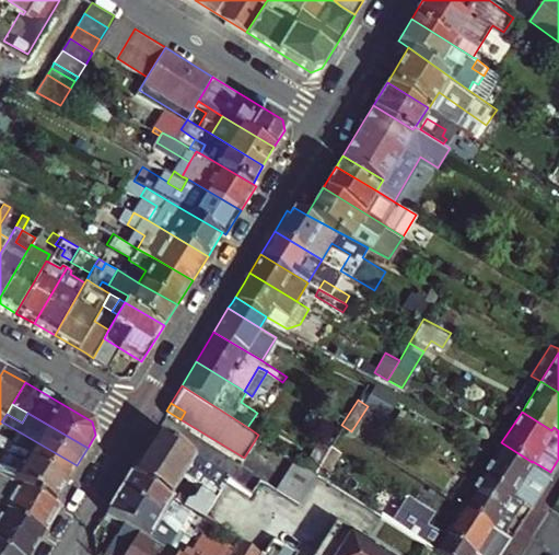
[(473,426),(479,430),(484,424),(477,418),(473,426)]
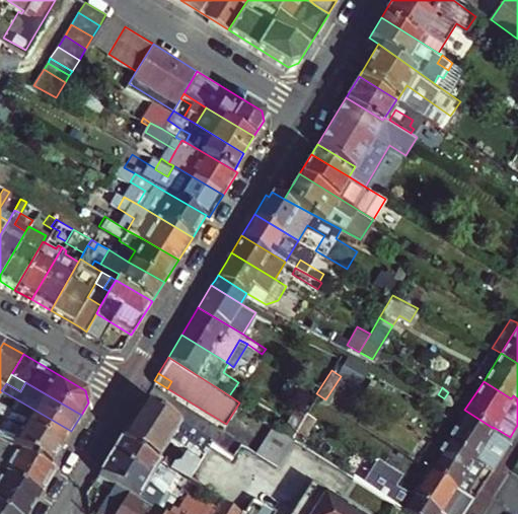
[(438,394),(433,401),(440,406),(444,398),(438,394)]
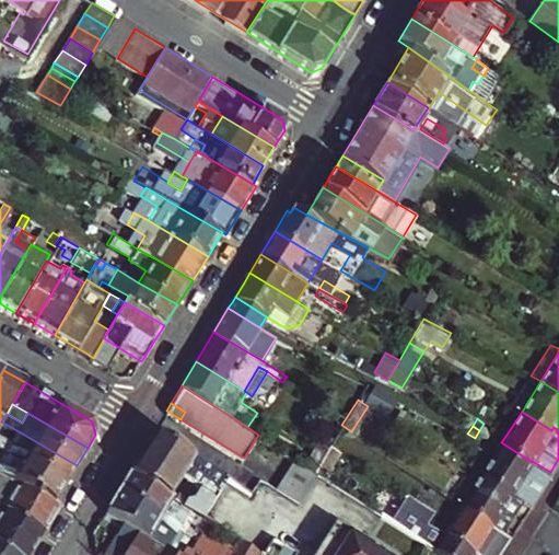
[(77,465),(16,430),(11,440),(0,434),(0,444),(7,449),(66,483),(77,465)]
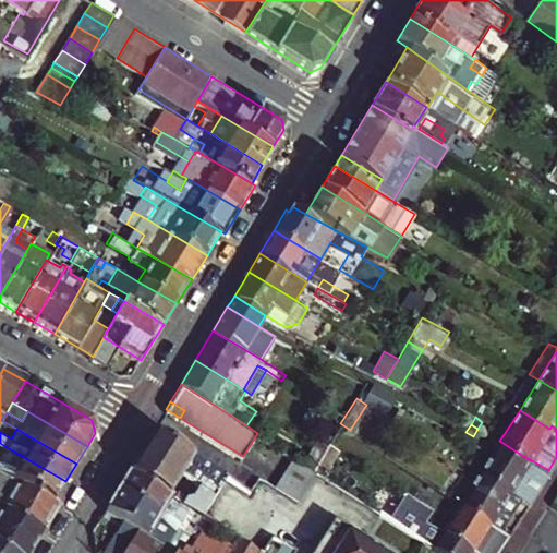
[(177,499),(202,515),(227,475),(153,430),(130,469),(169,494),(181,473),(200,484),(194,494),(185,496),(180,493),(177,499)]
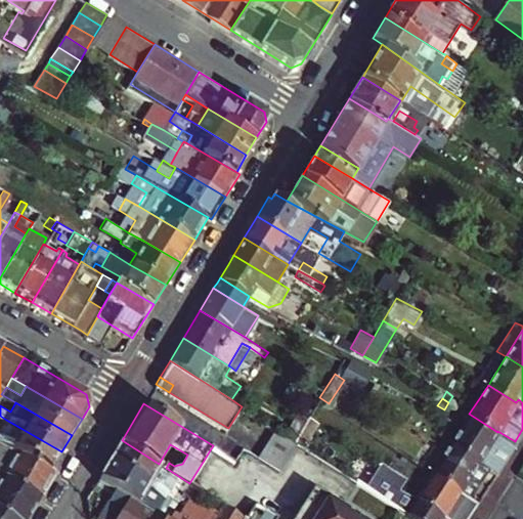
[(284,433),(293,439),(307,417),(298,411),(284,433)]
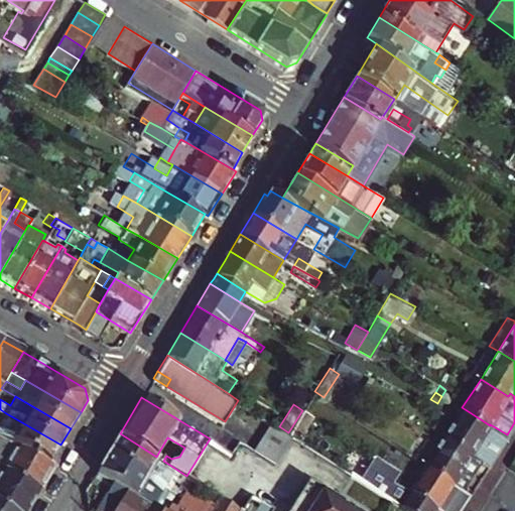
[(507,434),(497,428),(490,424),(490,425),(462,407),(444,434),(473,453),(474,452),(483,458),(490,462),(507,434)]
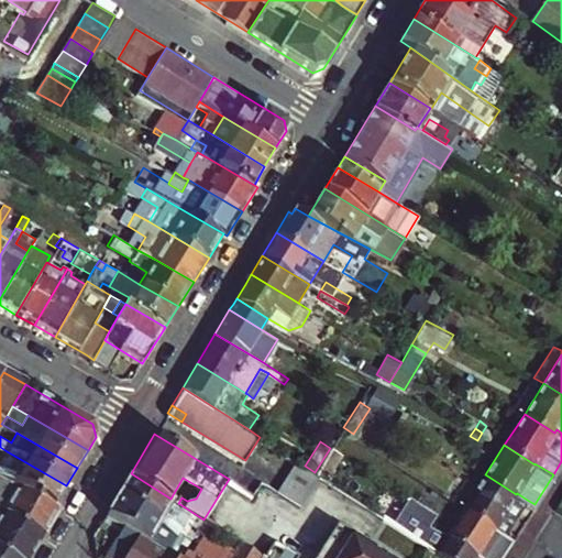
[(330,448),(315,472),(320,476),(324,478),(341,451),(332,446),(330,448)]
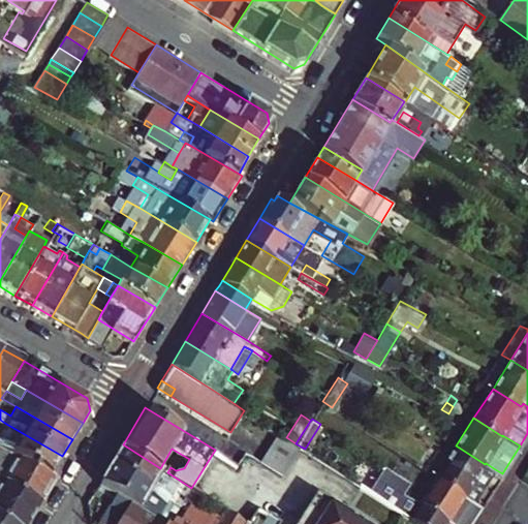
[(0,442),(18,453),(51,473),(62,456),(6,424),(0,434),(0,442)]
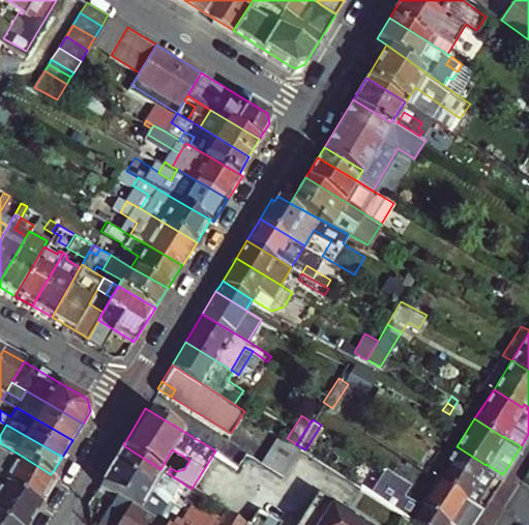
[(284,474),(301,447),(296,444),(287,438),(280,433),(262,460),(284,474)]
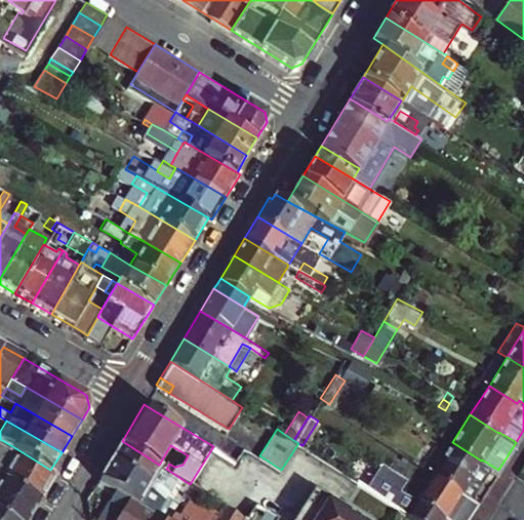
[(190,484),(166,469),(159,465),(122,441),(111,458),(179,502),(183,496),(200,508),(208,495),(190,484)]
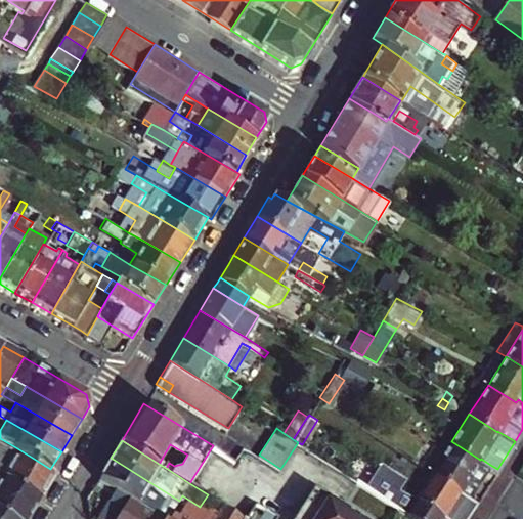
[(480,460),(451,441),(433,471),(461,489),(462,487),(472,494),(490,465),(481,459),(480,460)]
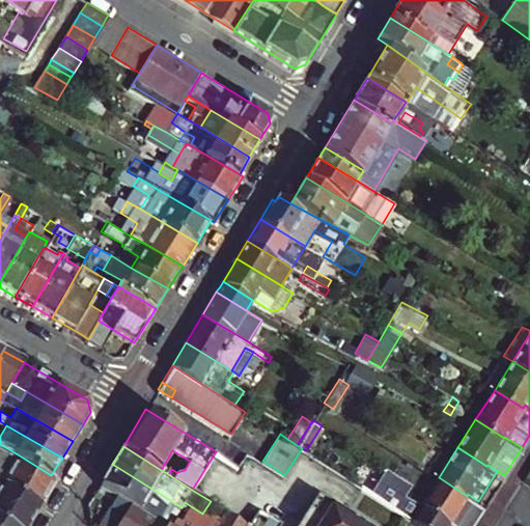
[(215,504),(224,488),(238,465),(216,451),(192,490),(211,501),(215,504)]
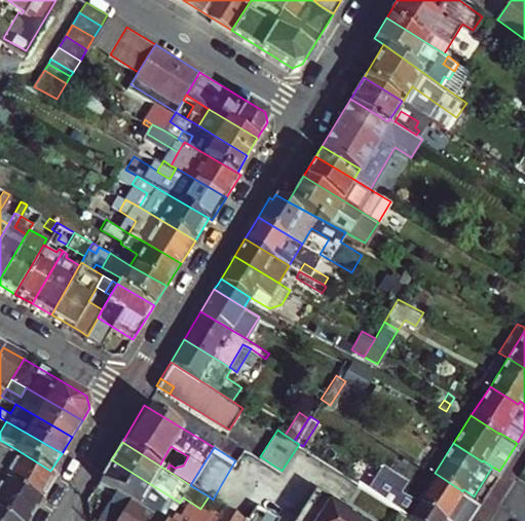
[(57,474),(50,471),(17,450),(2,475),(41,497),(57,474)]
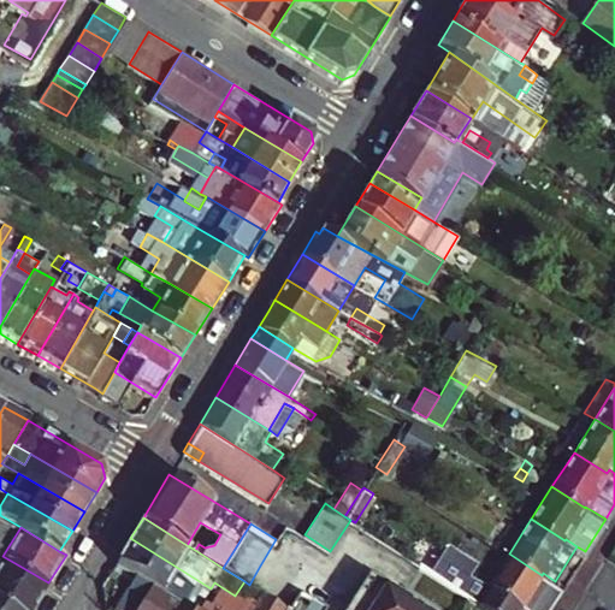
[(211,588),(130,538),(117,561),(139,573),(153,582),(194,608),(197,609),(202,603),(208,606),(218,592),(211,588)]
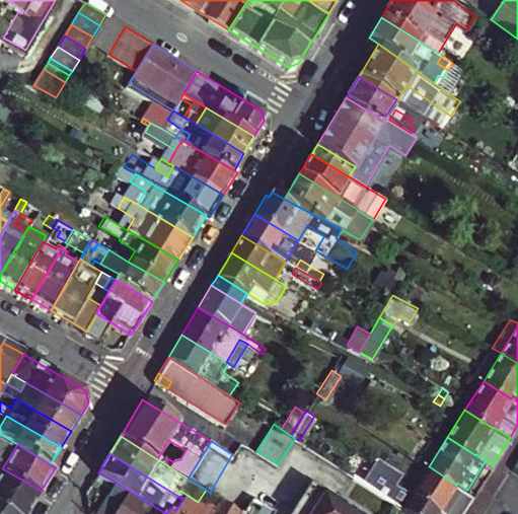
[(414,513),(437,513),(441,510),(413,492),(401,485),(398,483),(404,473),(379,457),(364,482),(372,488),(414,513)]
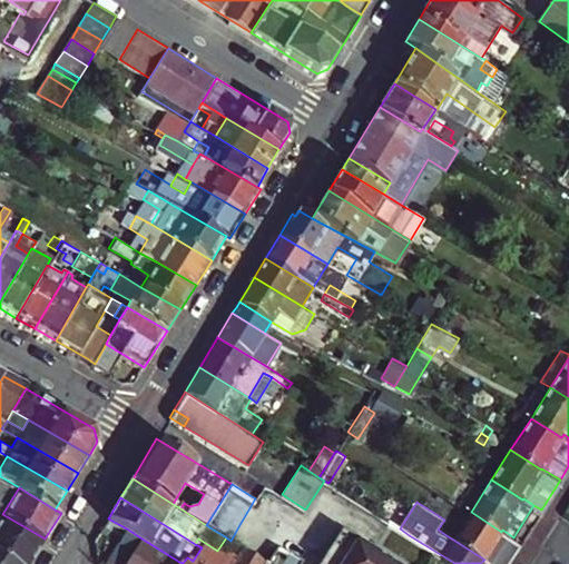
[(0,512),(0,551),(20,563),(28,563),(45,538),(2,514),(0,512)]
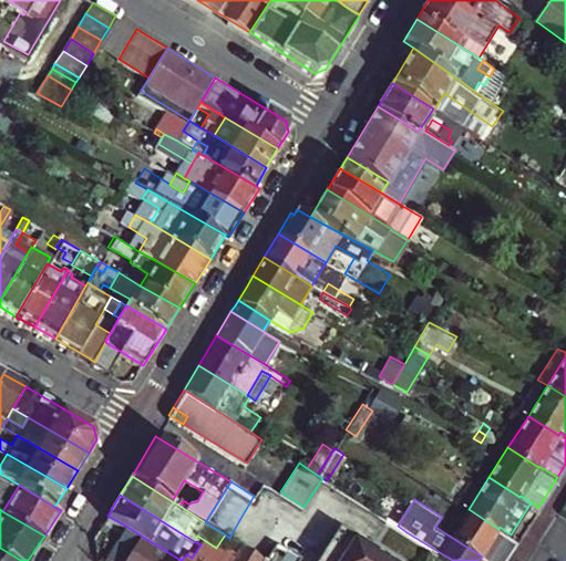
[(451,537),(482,557),(487,560),(503,560),(518,539),(511,534),(500,527),(498,529),(469,509),(451,537)]
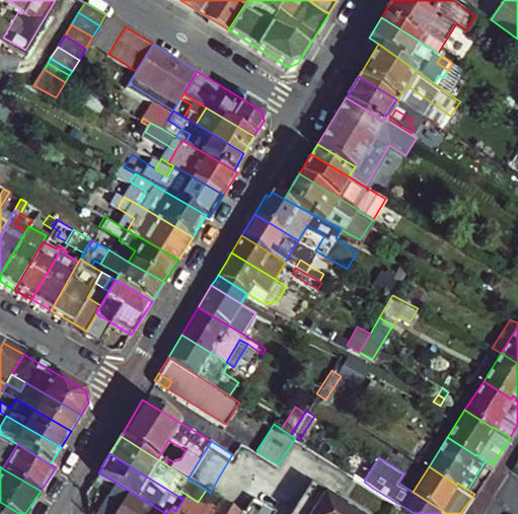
[(109,493),(123,500),(129,491),(117,483),(109,493)]
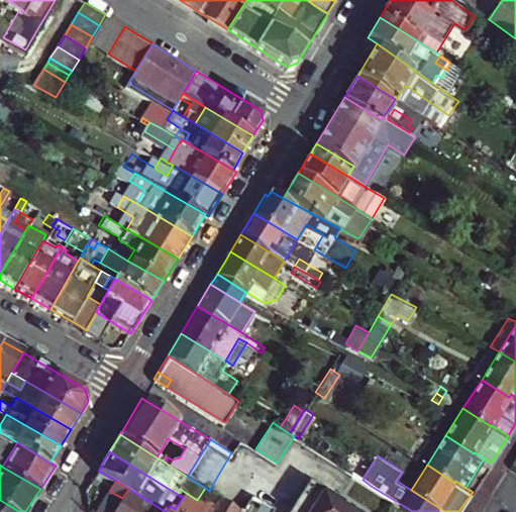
[(210,511),(240,511),(251,495),(230,481),(220,497),(210,511)]
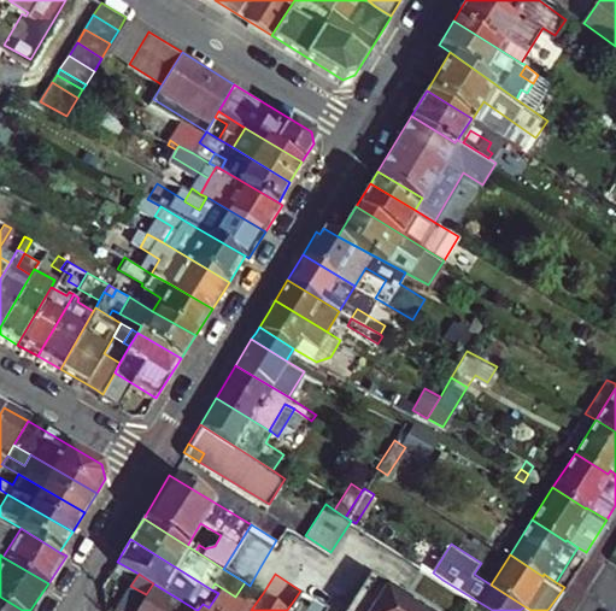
[(424,610),(376,580),(357,610),(358,610),(424,610)]
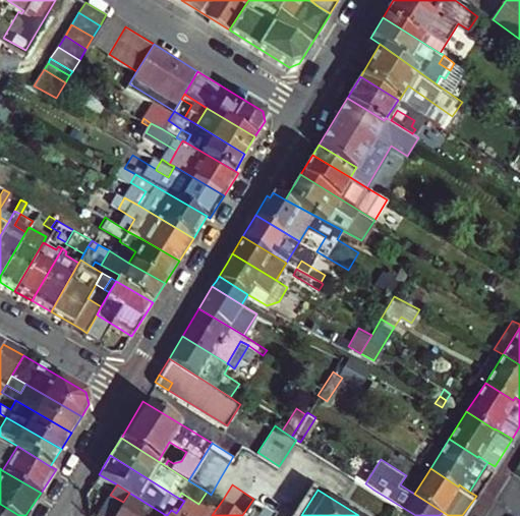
[(207,492),(198,504),(195,510),(191,508),(185,515),(212,515),(222,501),(211,495),(207,492)]
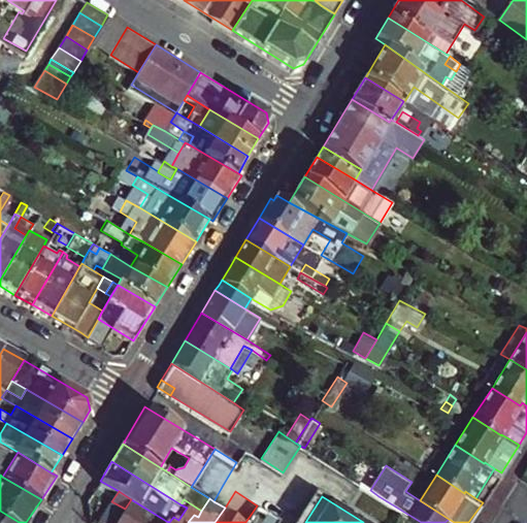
[(125,509),(114,522),(164,522),(166,521),(131,499),(125,509)]
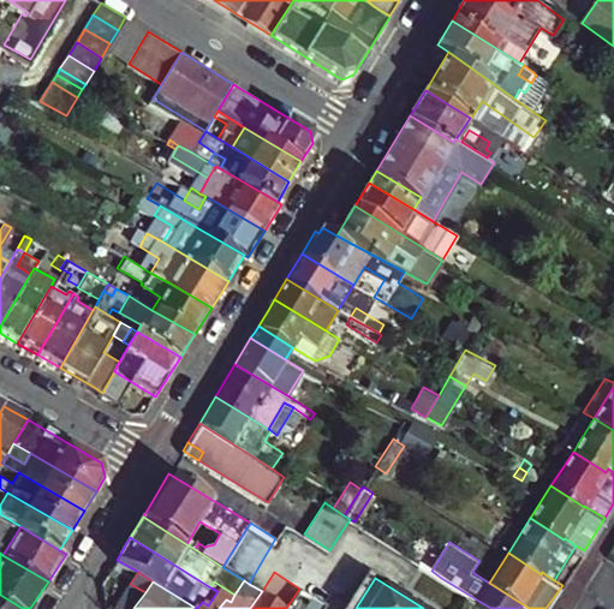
[(194,607),(191,608),(219,608),(226,599),(231,602),(234,595),(214,581),(210,587),(218,591),(208,605),(202,602),(197,608),(194,607)]
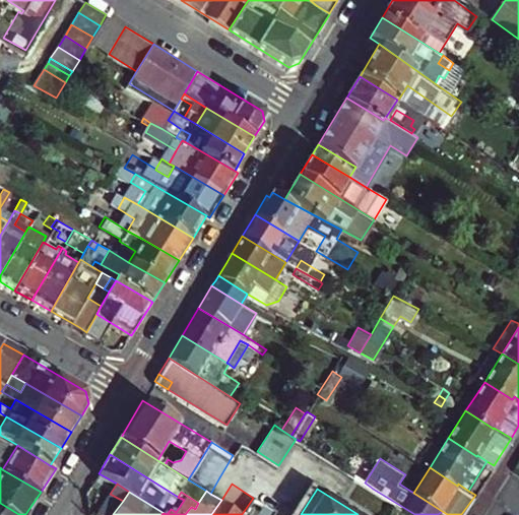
[(99,512),(96,514),(113,514),(123,501),(110,494),(99,512)]
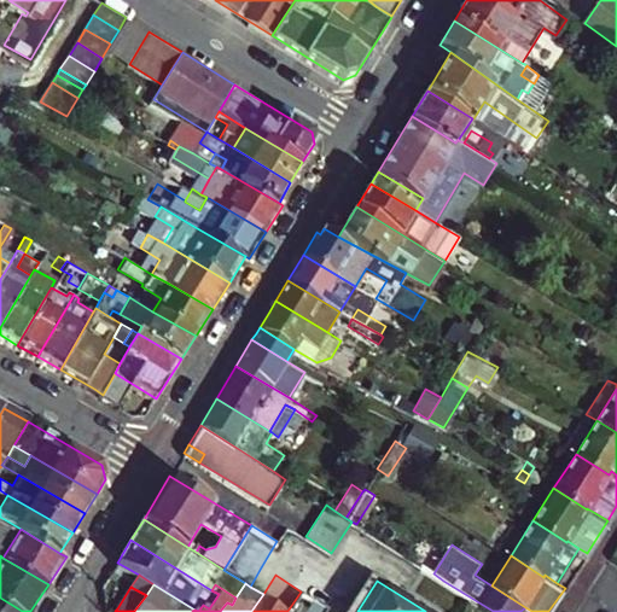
[(301,592),(287,611),(324,611),(327,607),(301,592)]
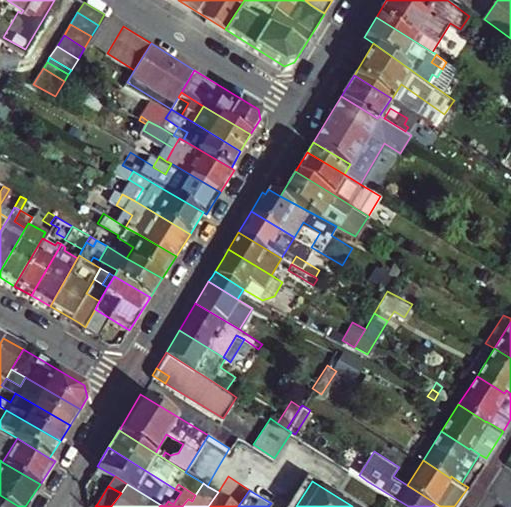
[(0,506),(18,506),(0,495),(0,506)]
